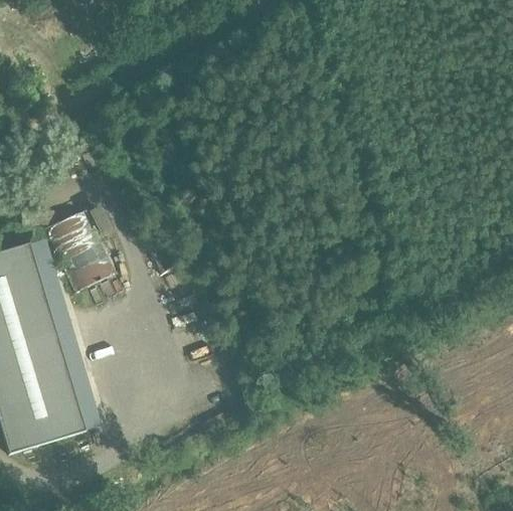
[(117,29),(94,42),(98,50),(121,36),(117,29)]
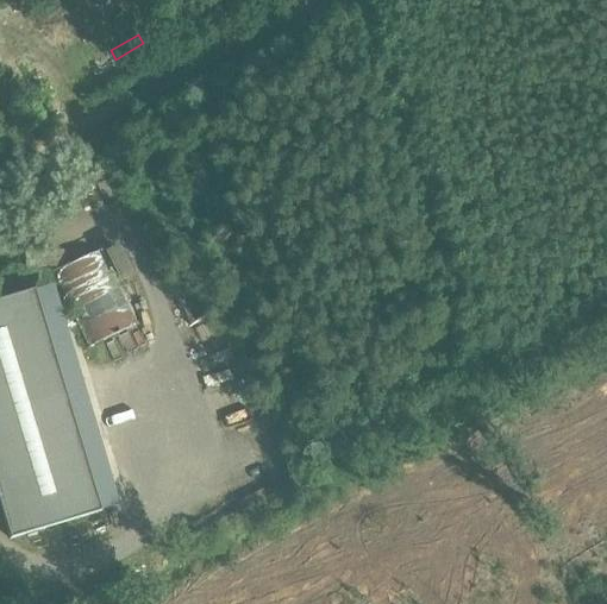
[(101,245),(60,265),(94,341),(137,321),(101,245)]
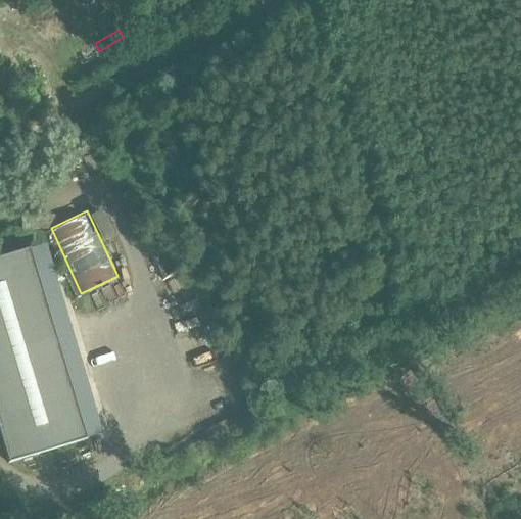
[(31,246),(88,435),(103,431),(46,242),(31,246)]
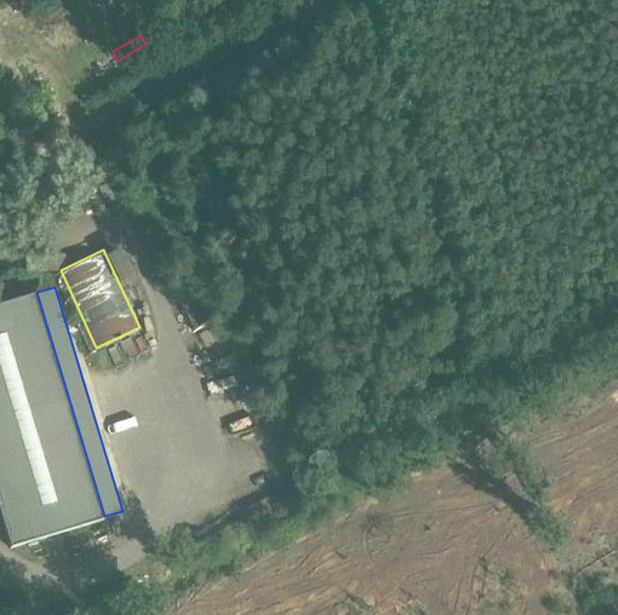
[(104,516),(36,292),(0,303),(0,506),(12,545),(104,516)]
